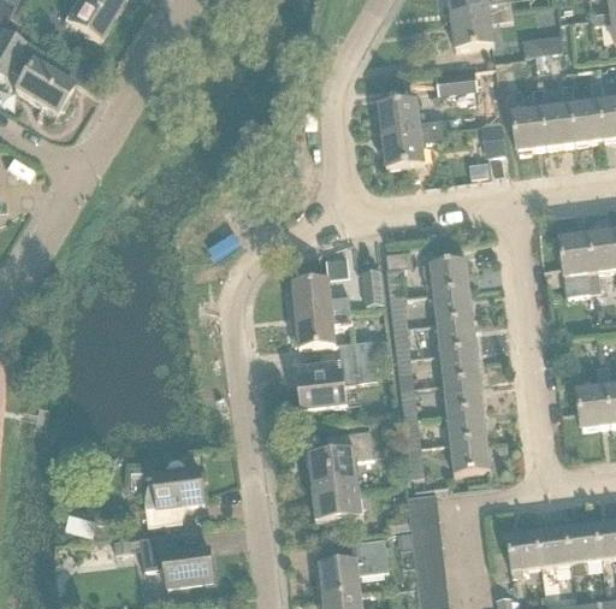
[(0,0),(0,17),(5,21),(12,7),(0,0)]
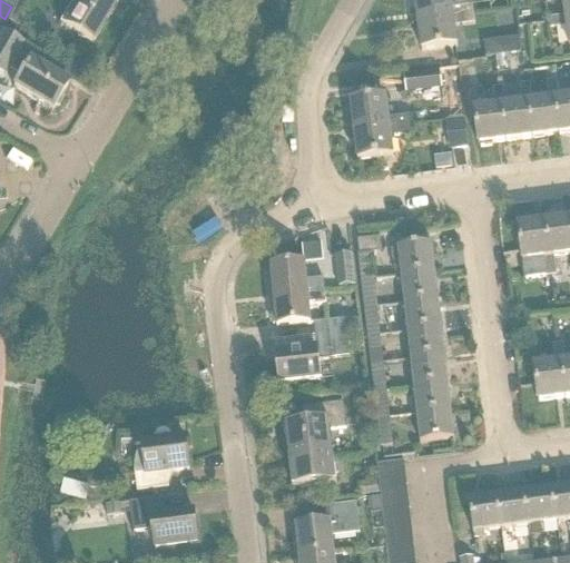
[(91,39),(115,0),(77,0),(76,2),(72,0),(70,0),(59,19),(91,39)]
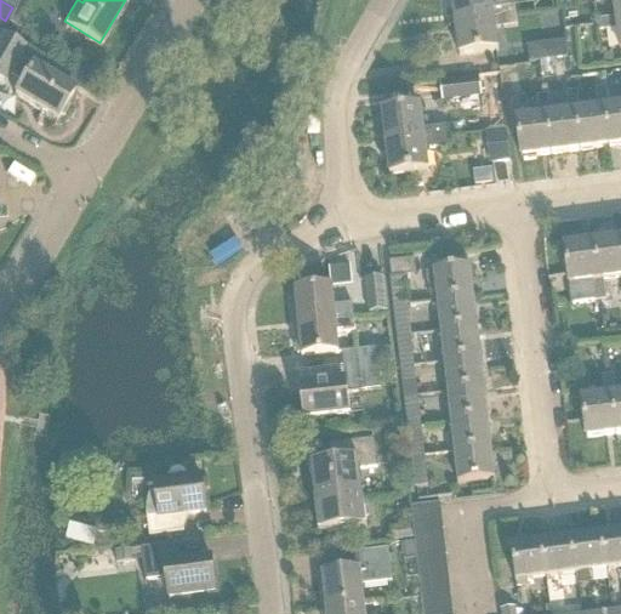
[(453,0),(455,20),(516,11),(514,1),(493,4),(491,0),(453,0)]
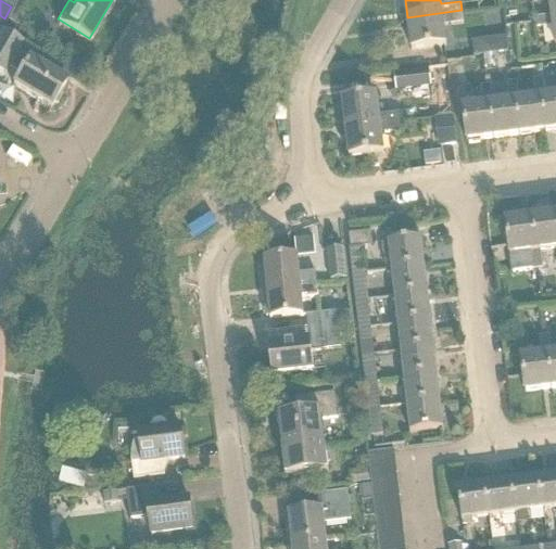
[(462,10),(407,17),(411,46),(445,41),(443,22),(463,18),(462,10)]
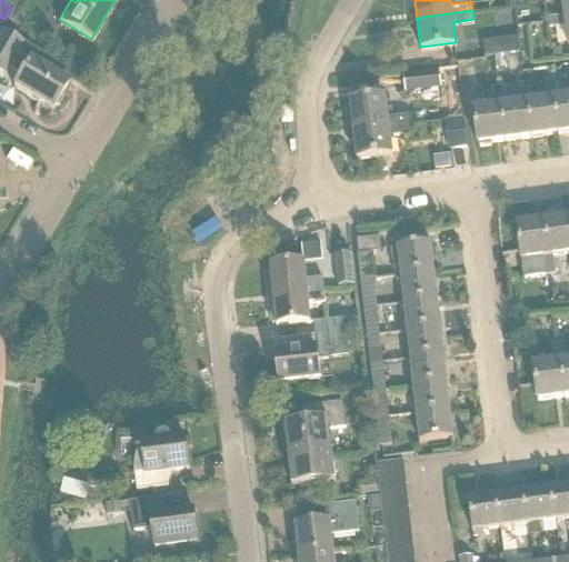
[(566,21),(568,43),(568,42),(568,16),(565,17),(563,11),(546,13),(547,23),(566,21)]
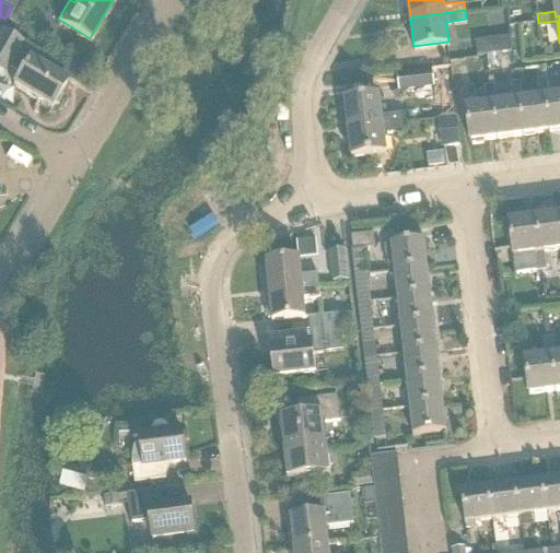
[(0,67),(4,70),(16,49),(22,39),(0,27),(0,67)]
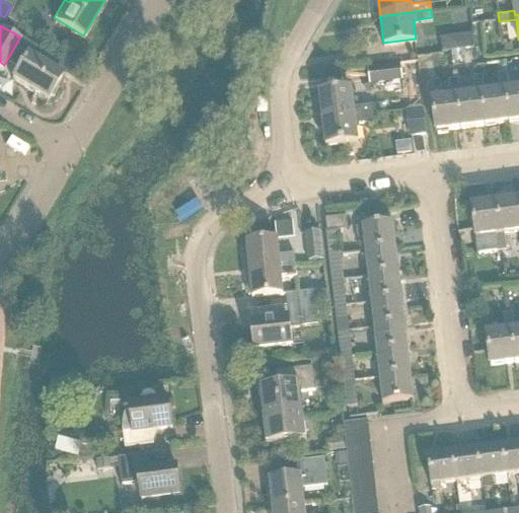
[(441,49),(473,45),(471,30),(439,34),(441,49)]
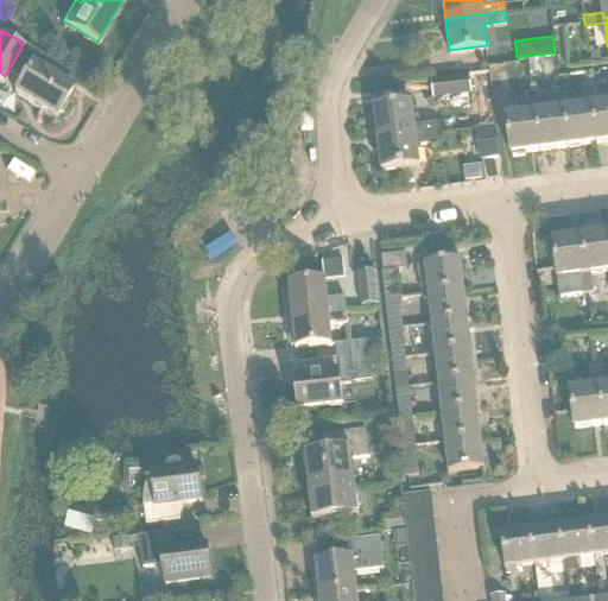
[(601,58),(600,49),(590,50),(591,59),(601,58)]
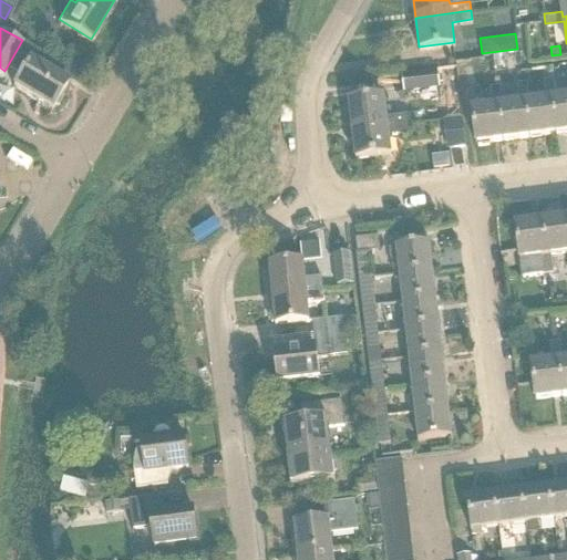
[(17,50),(4,71),(1,75),(12,82),(12,83),(51,106),(66,79),(28,56),(17,50)]
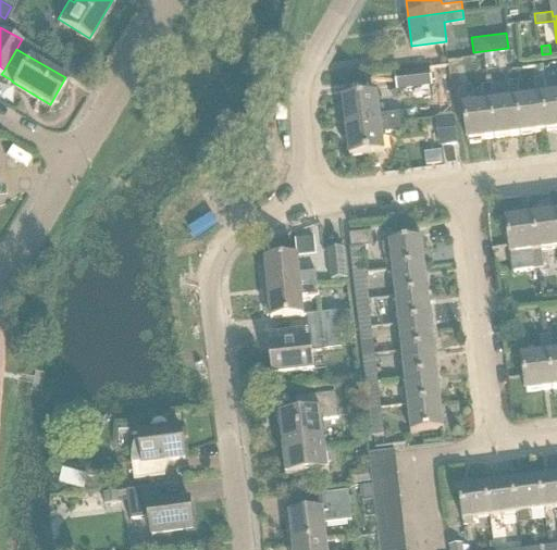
[(494,50),(484,51),(485,63),(495,62),(494,50)]
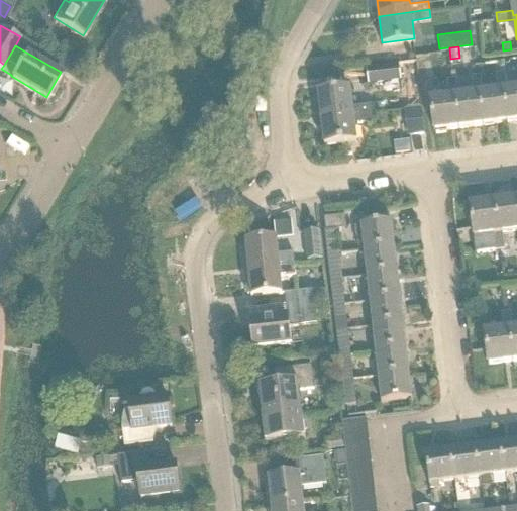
[(368,81),(400,77),(398,61),(366,65),(368,81)]
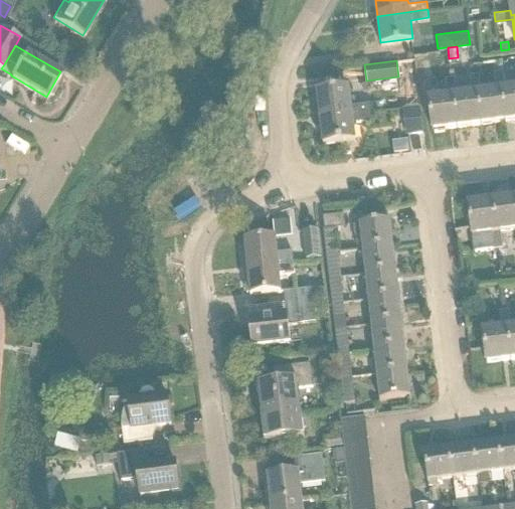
[(505,85),(503,68),(494,69),(496,86),(481,88),(477,89),(481,121),(505,118),(500,86),(505,85)]
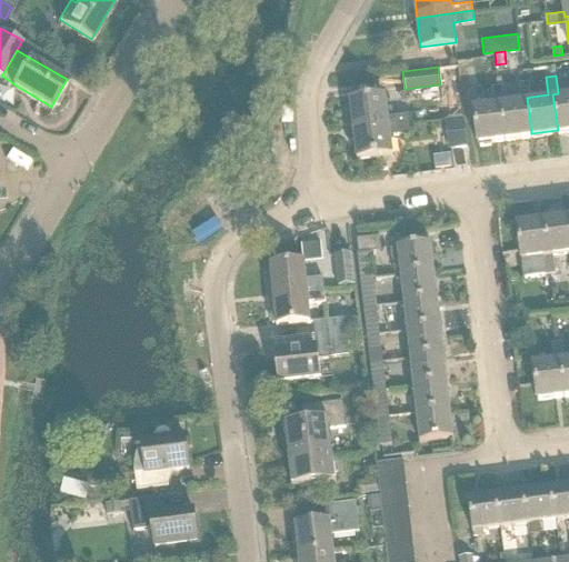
[(531,97),(529,79),(519,80),(521,99),(505,100),(500,101),(505,137),(531,133),(527,98),(531,97)]
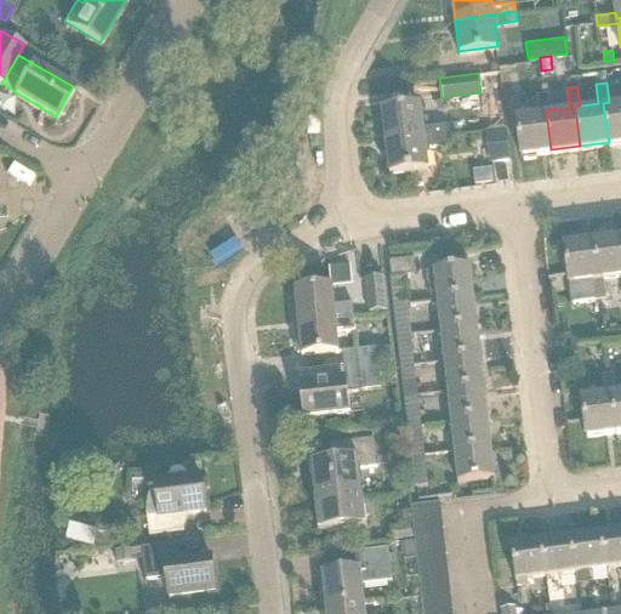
[(551,109),(548,90),(537,91),(540,112),(516,114),(520,154),(551,149),(546,111),(551,109)]
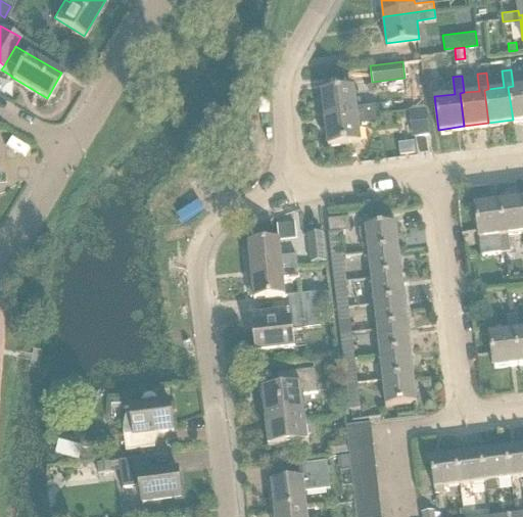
[(522,85),(513,86),(508,87),(513,120),(522,118),(522,85)]
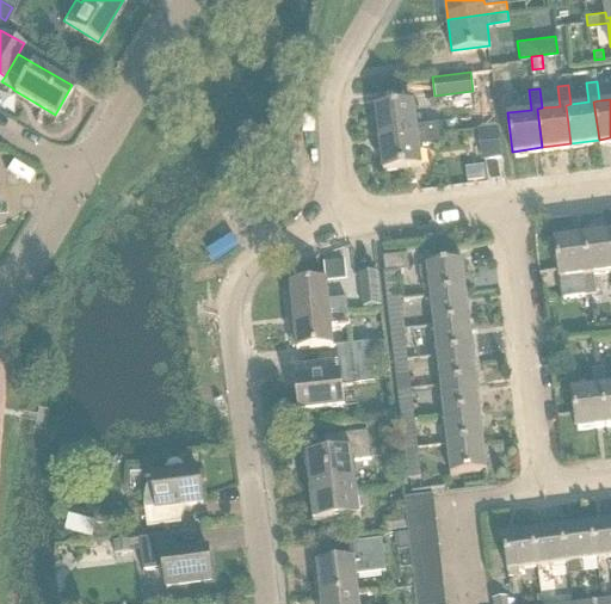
[(375,105),(380,137),(438,129),(437,119),(417,122),(413,100),(375,105)]
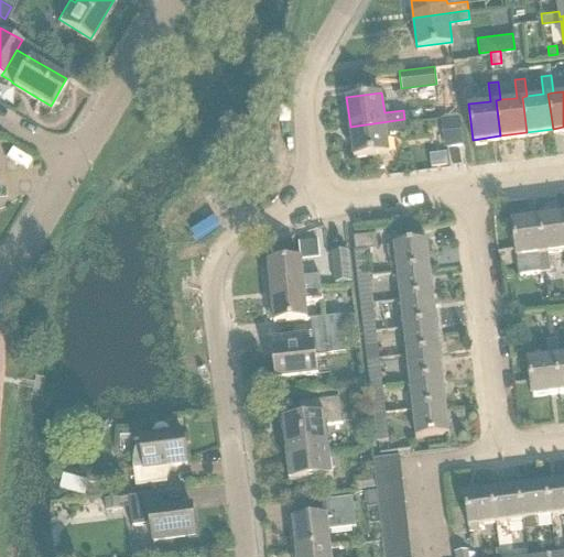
[(446,143),(462,142),(458,113),(442,116),(446,143)]
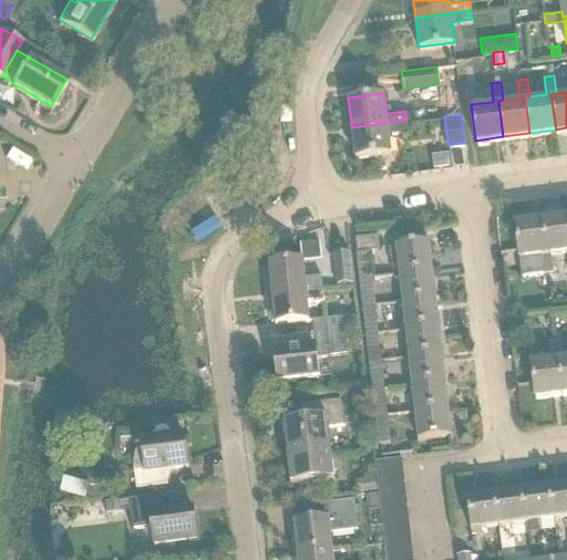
[(352,127),(356,156),(391,152),(389,132),(409,130),(406,120),(352,127)]
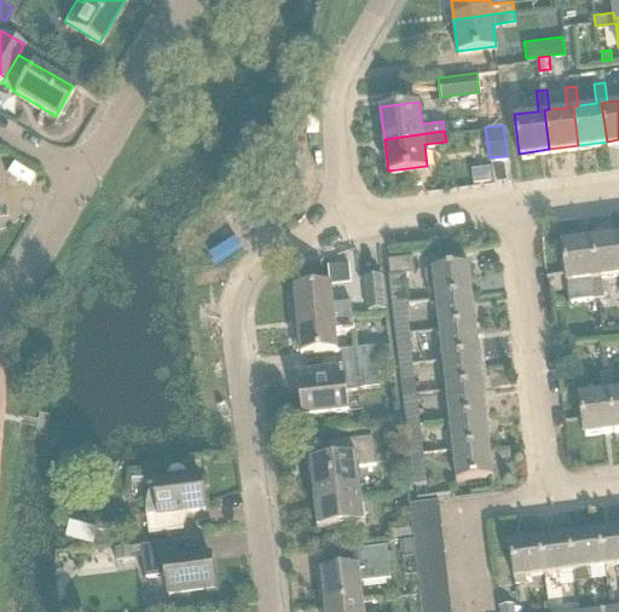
[(601,275),(618,272),(618,278),(618,235),(618,232),(590,236),(595,275),(601,275)]
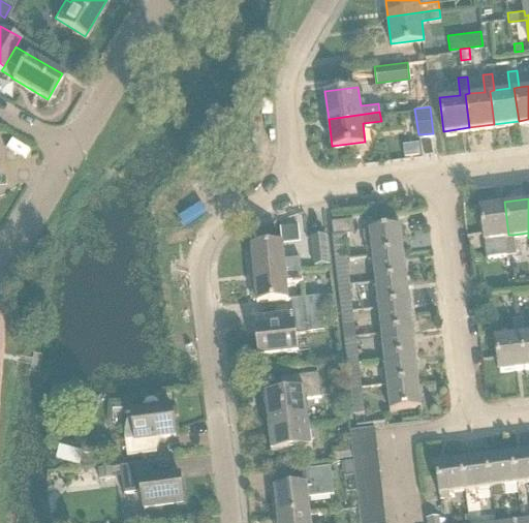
[(508,235),(504,202),(478,205),(484,239),(503,236),(506,253),(516,251),(514,235),(508,235)]
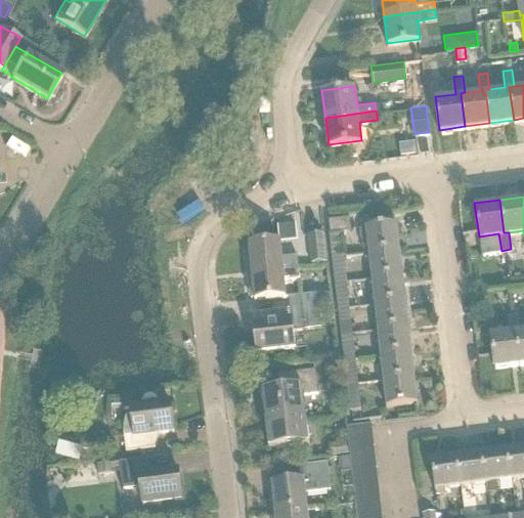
[(331,256),(342,254),(340,228),(349,227),(348,215),(326,217),(331,256)]
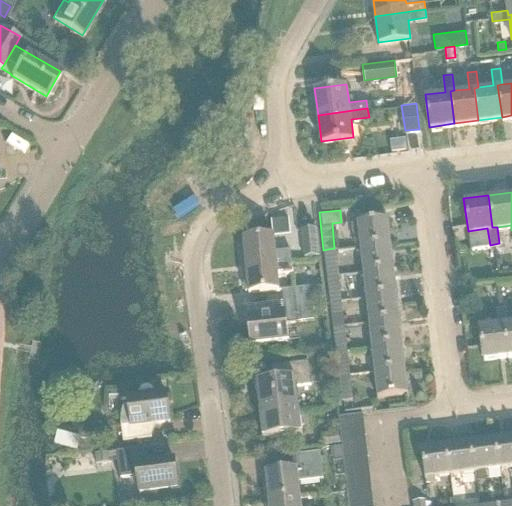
[(288,216),(271,217),(272,227),(289,226),(288,216)]
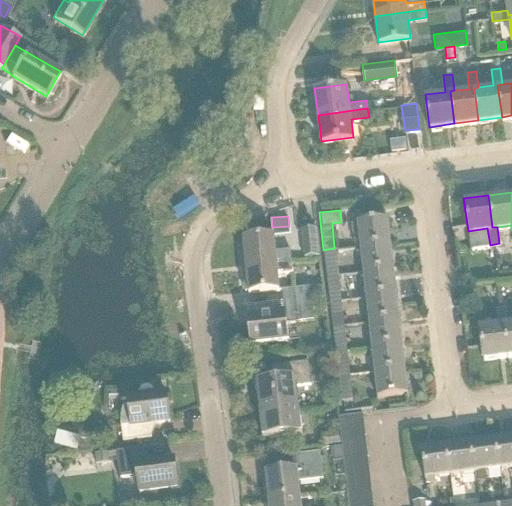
[(357,231),(359,245),(390,242),(387,216),(356,220),(357,231)]
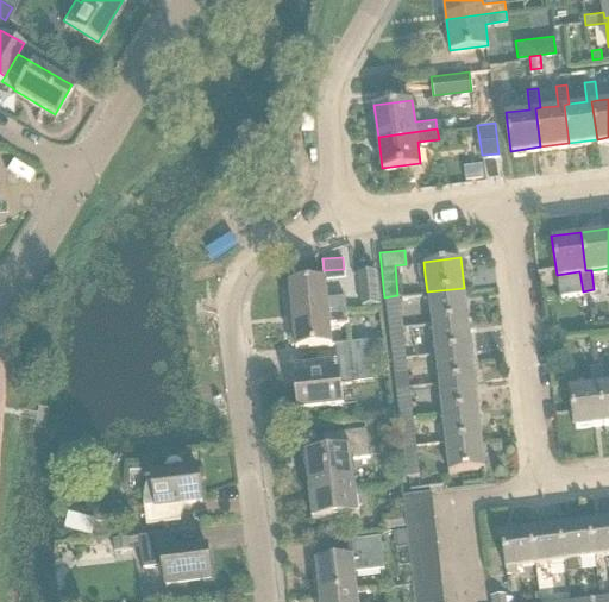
[(360,302),(378,300),(375,268),(357,269),(360,302)]
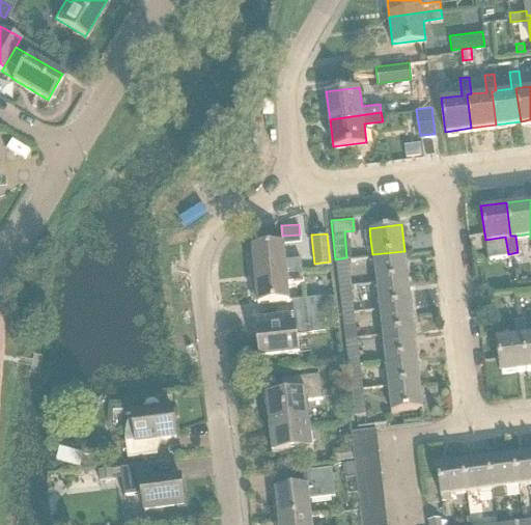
[(249,248),(252,274),(302,269),(301,256),(284,257),(283,242),(252,245),(253,248),(249,248)]
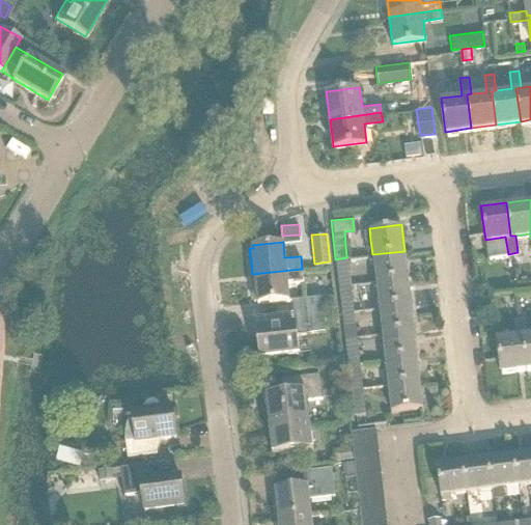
[(407,276),(404,251),(372,254),(375,280),(407,276)]
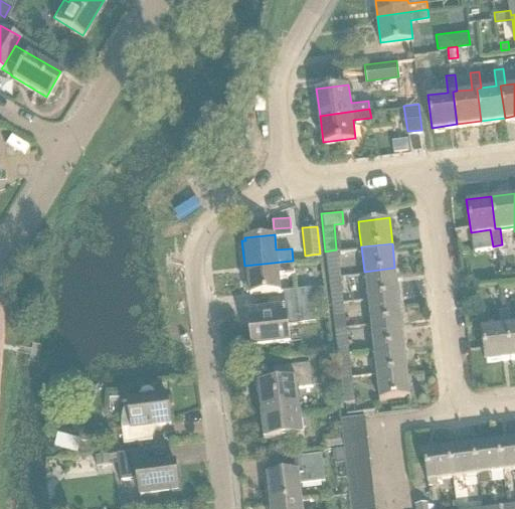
[(328,276),(339,275),(336,249),(325,251),(328,276)]
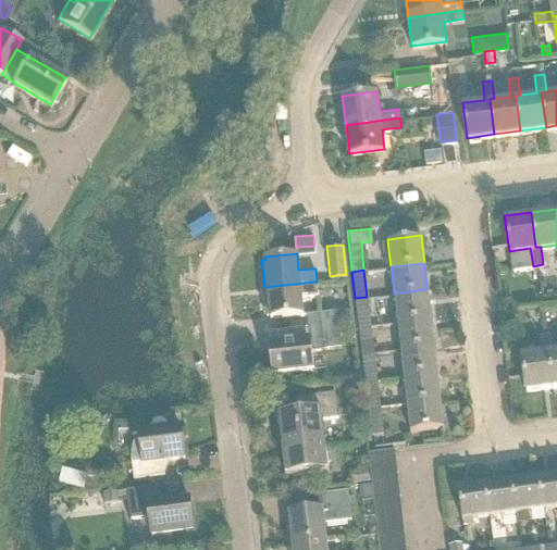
[(270,312),(271,315),(302,312),(301,296),(319,295),(317,282),(264,287),(267,313),(270,312)]
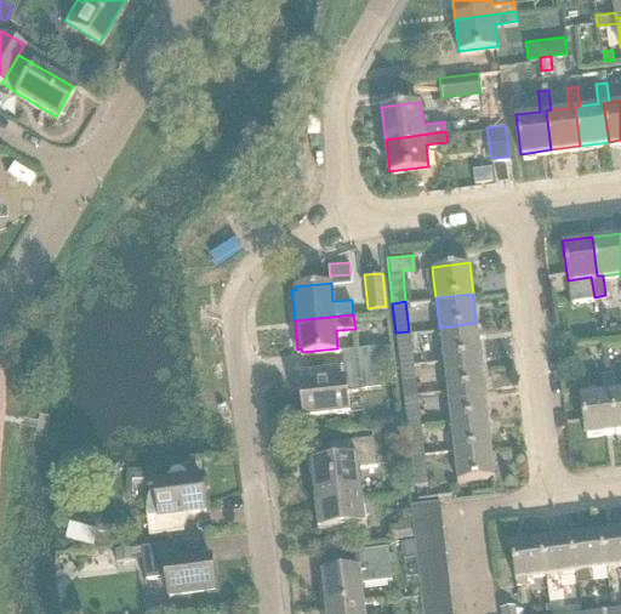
[(443,358),(479,353),(476,323),(439,328),(443,358)]
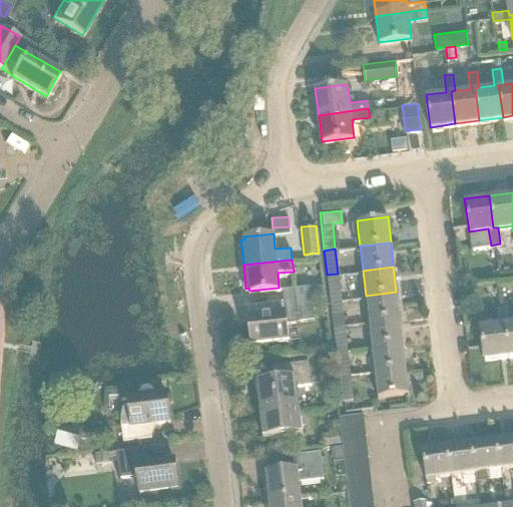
[(330,300),(341,299),(338,274),(327,275),(330,300)]
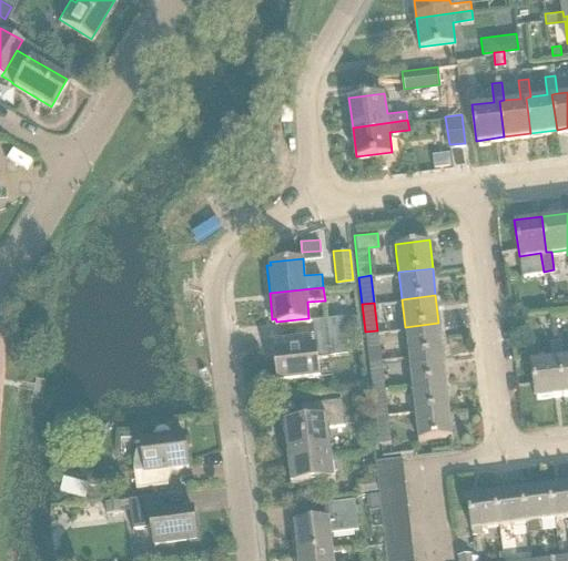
[(314,332),(345,328),(356,327),(355,313),(313,317),(314,332)]
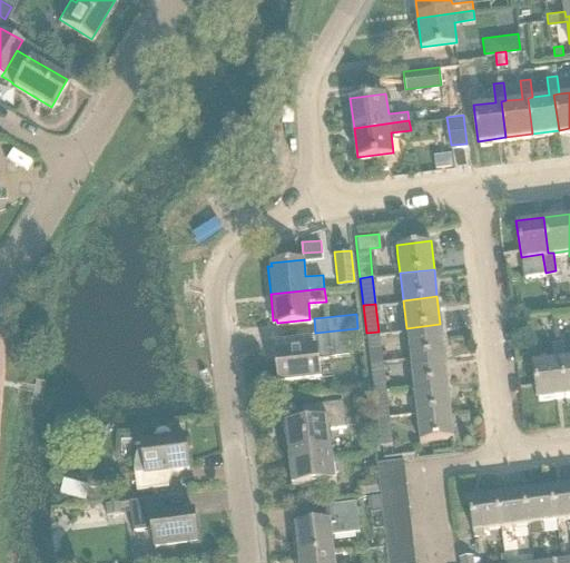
[(406,328),(410,356),(443,352),(440,324),(406,328)]
